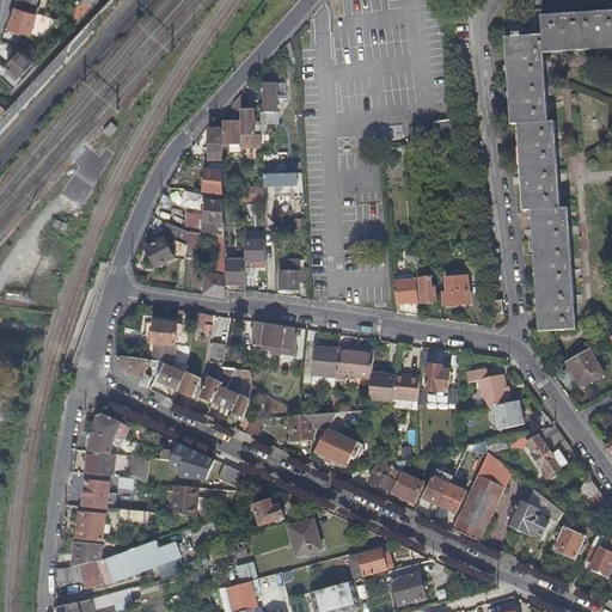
[(16,0),(16,5),(34,10),(35,0),(16,0)]
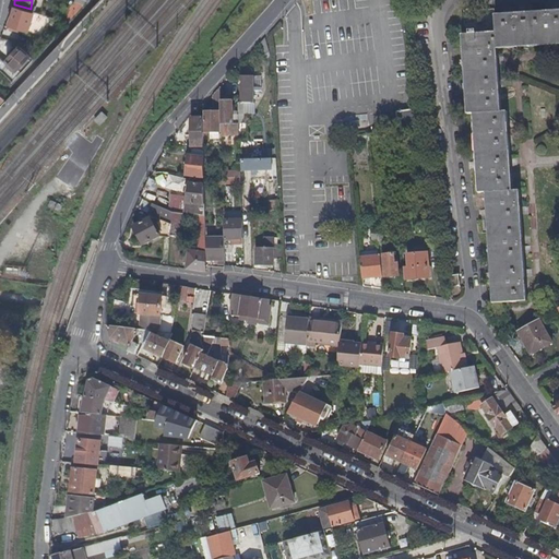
[(60,21),(67,23),(84,6),(78,2),(60,21)]
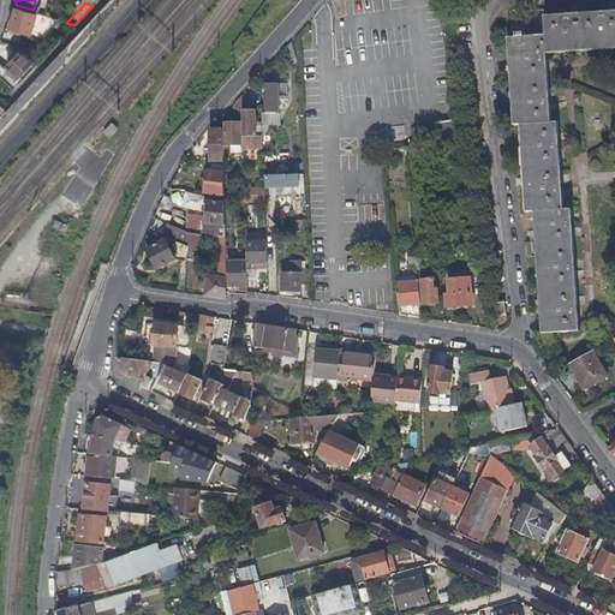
[(36,13),(17,7),(10,30),(22,35),(22,33),(31,35),(36,13)]
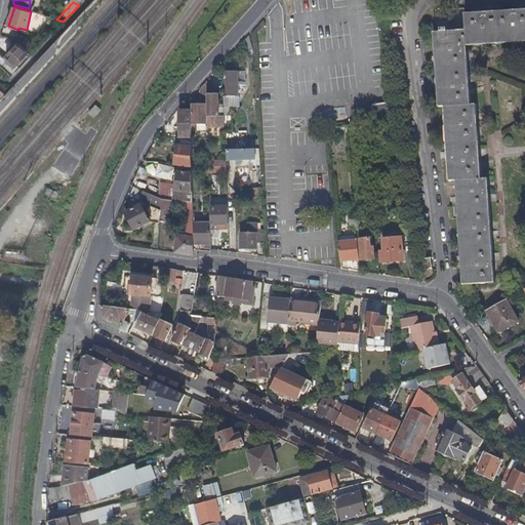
[(467,30),(466,14),(465,7),(435,9),(437,32),(467,30)]
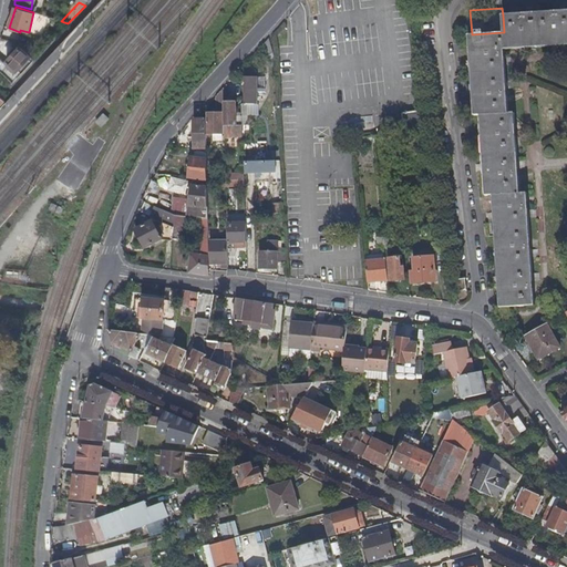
[(504,32),(504,47),(566,42),(566,11),(554,12),(521,14),(503,16),(504,32)]
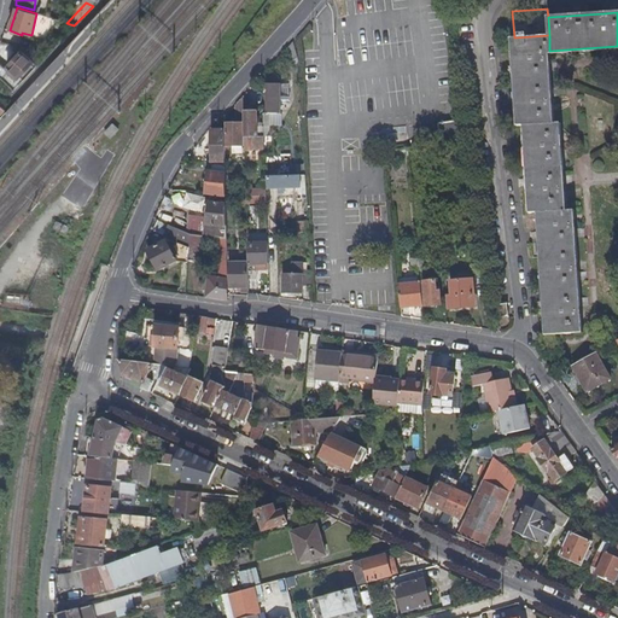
[(36,13),(31,35),(44,40),(51,18),(36,13)]
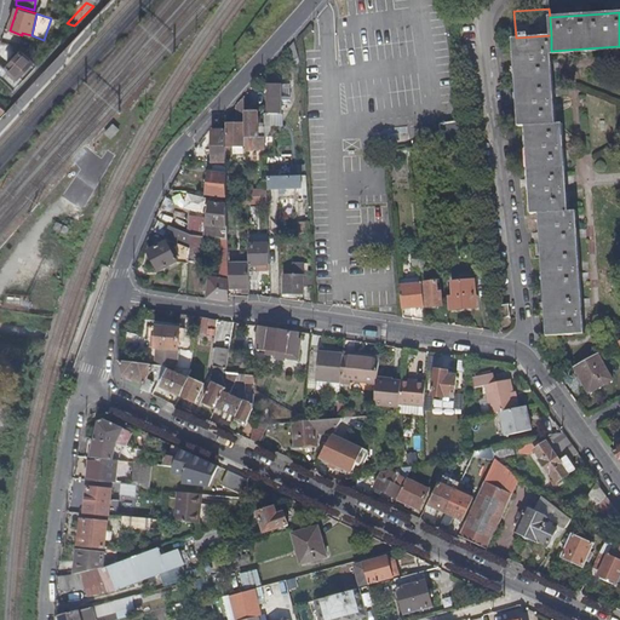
[(551,35),(516,38),(516,56),(520,101),(521,127),(527,127),(528,143),(530,188),(533,214),(538,214),(541,214),(543,223),(545,267),(547,310),(549,337),(583,336),(575,212),(567,213),(562,125),(556,125),(551,51),(551,35)]
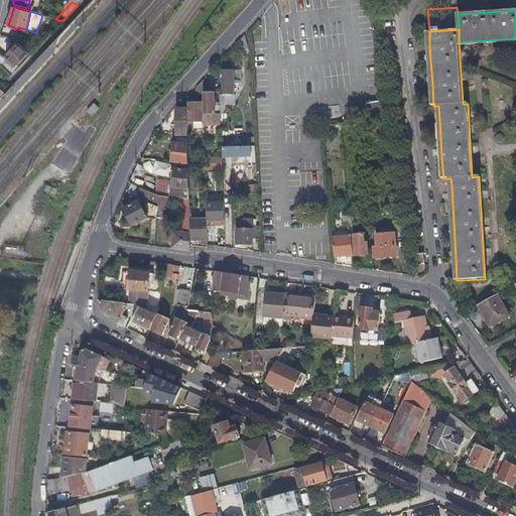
[(12,62),(10,65),(13,68),(17,62),(26,52),(17,43),(5,56),(12,62)]
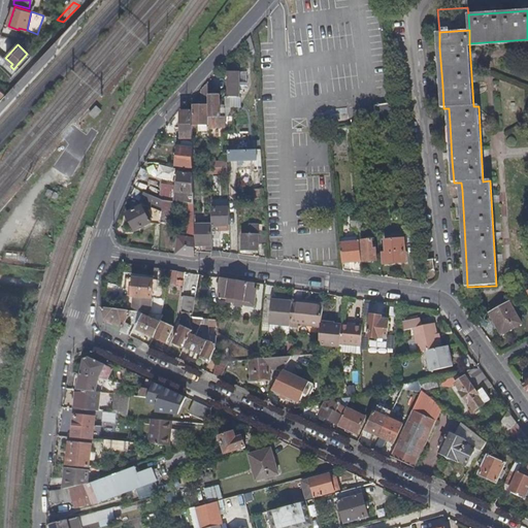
[(7,63),(1,68),(11,78),(22,67),(18,64),(13,69),(10,66),(7,63)]
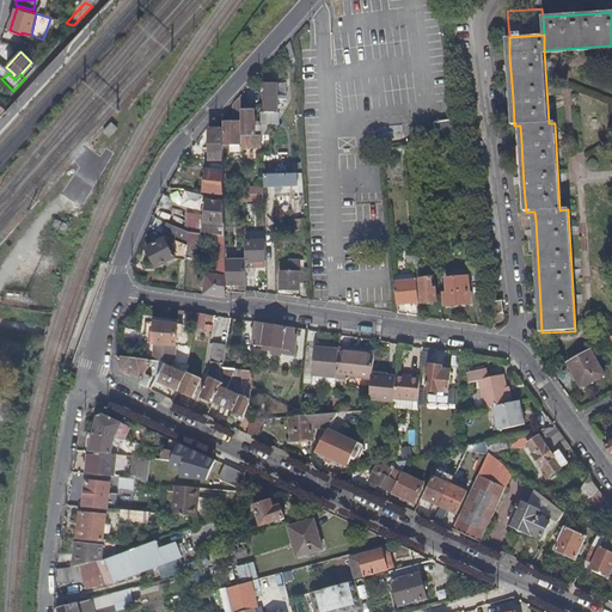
[(277,112),(279,101),(277,90),(279,85),(265,85),(265,112),(277,112)]
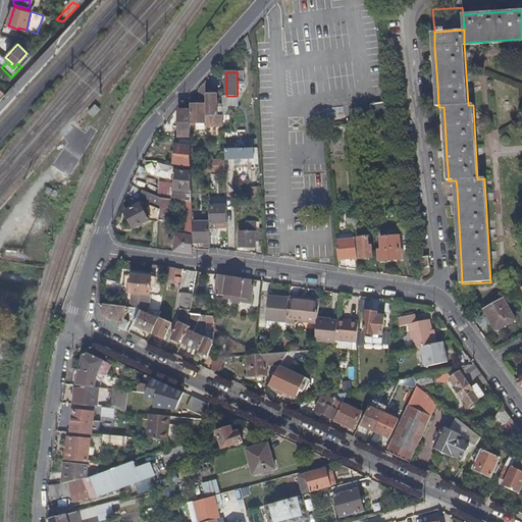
[(217,95),(205,95),(207,126),(223,126),(223,116),(217,116),(217,95)]
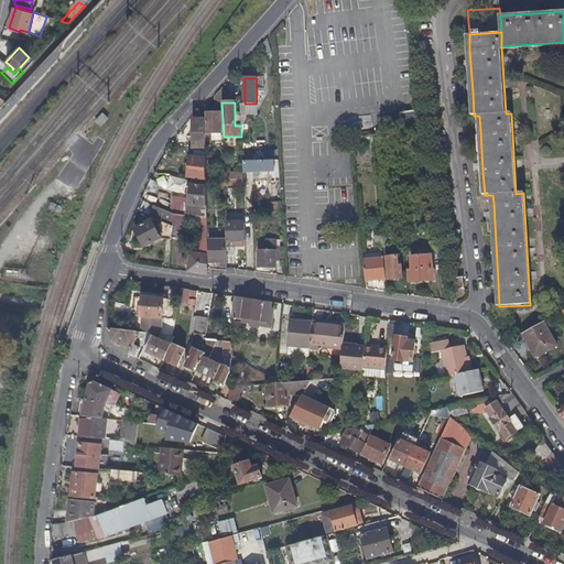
[(400,125),(414,122),(412,111),(398,114),(400,125)]
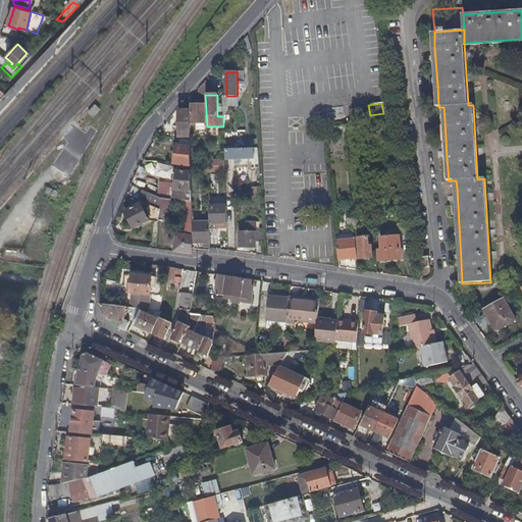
[(101,108),(95,104),(89,112),(94,116),(101,108)]
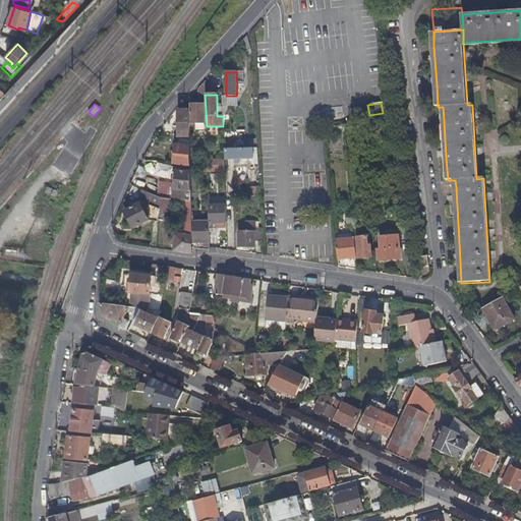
[(191,104),(191,123),(205,123),(204,104),(191,104)]
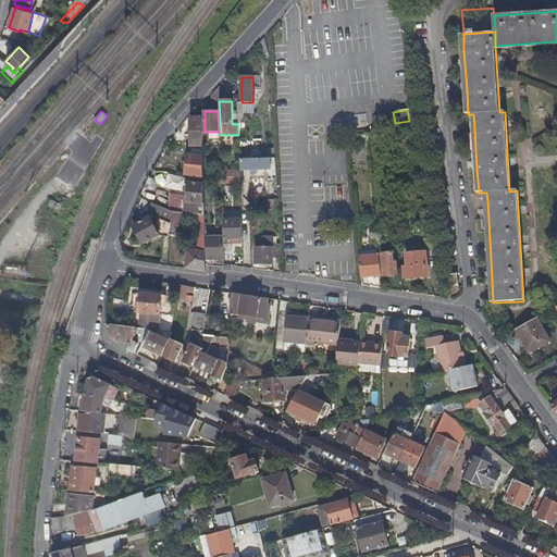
[(203,147),(202,118),(190,118),(190,147),(203,147)]
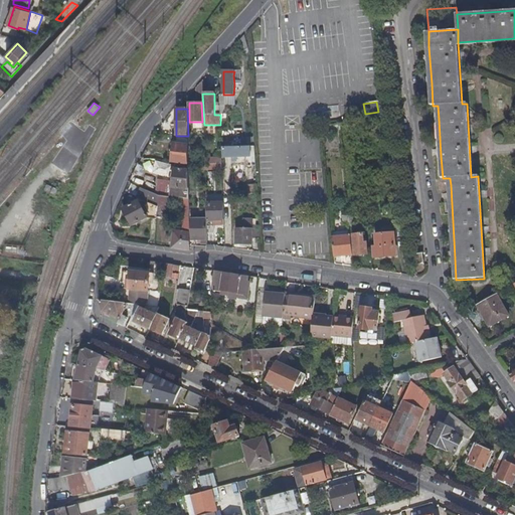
[(188,139),(180,138),(179,145),(188,146),(188,139)]
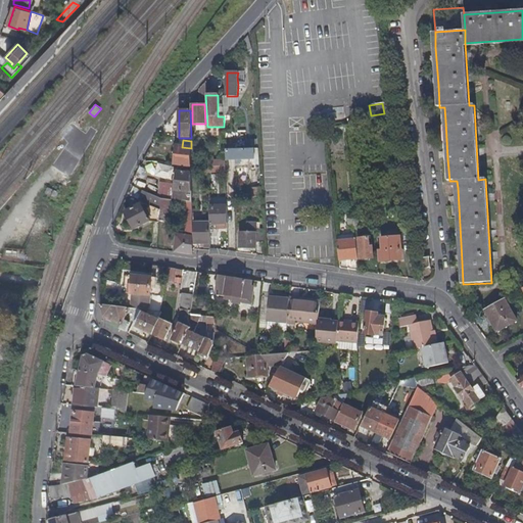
[(177,147),(175,164),(187,167),(192,168),(191,148),(182,147),(177,147)]
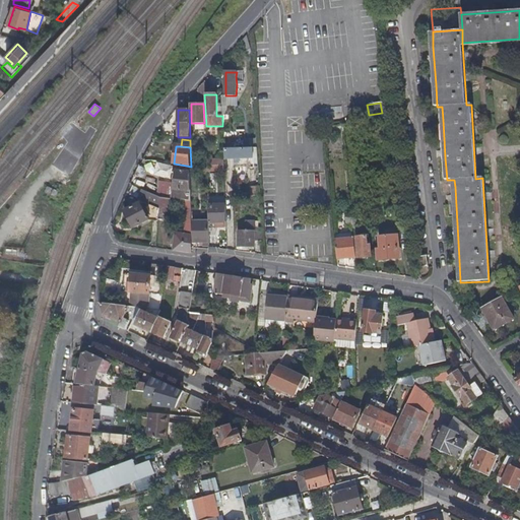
[(253,159),(253,149),(225,149),(226,159),(253,159)]
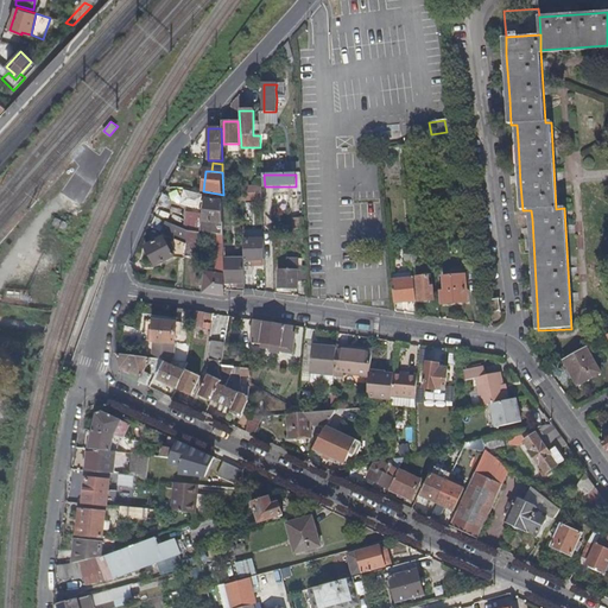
[(175,189),(171,207),(200,213),(203,195),(175,189)]
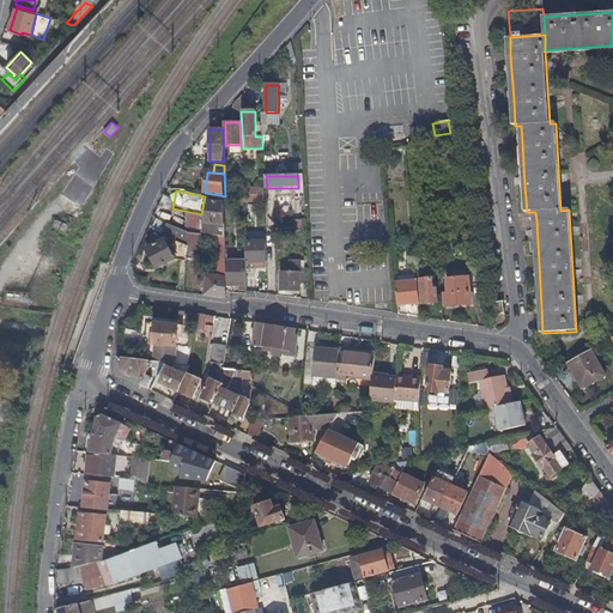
[(225,237),(224,205),(208,202),(206,223),(218,224),(218,236),(219,236),(225,237)]
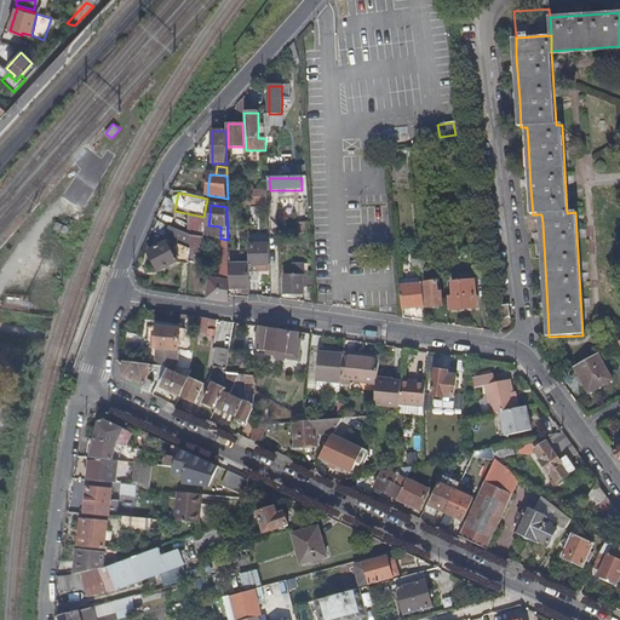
[(191,214),(189,229),(205,231),(207,217),(191,214)]
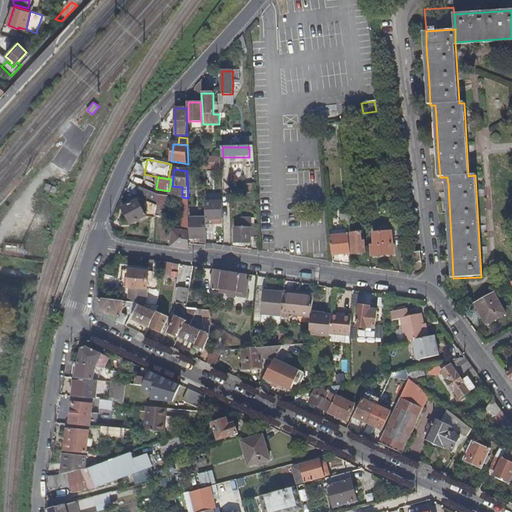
[(258,183),(247,183),(247,192),(258,192),(258,183)]
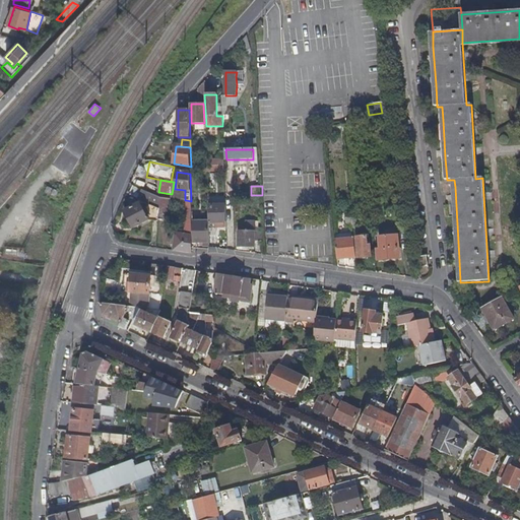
[(160,197),(138,189),(134,198),(146,203),(147,211),(146,211),(148,215),(146,217),(147,221),(158,222),(160,197)]
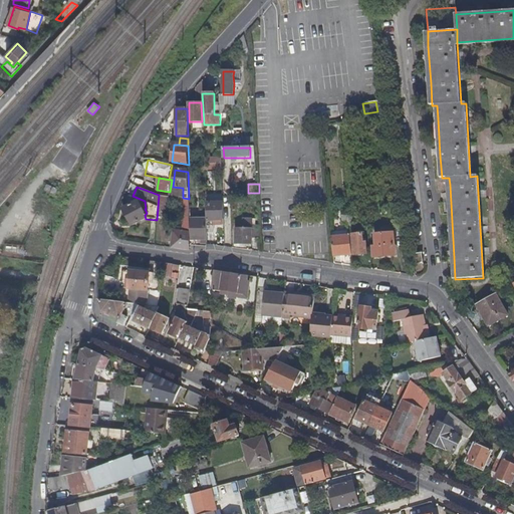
[(172,197),(160,196),(159,218),(171,218),(172,197)]
